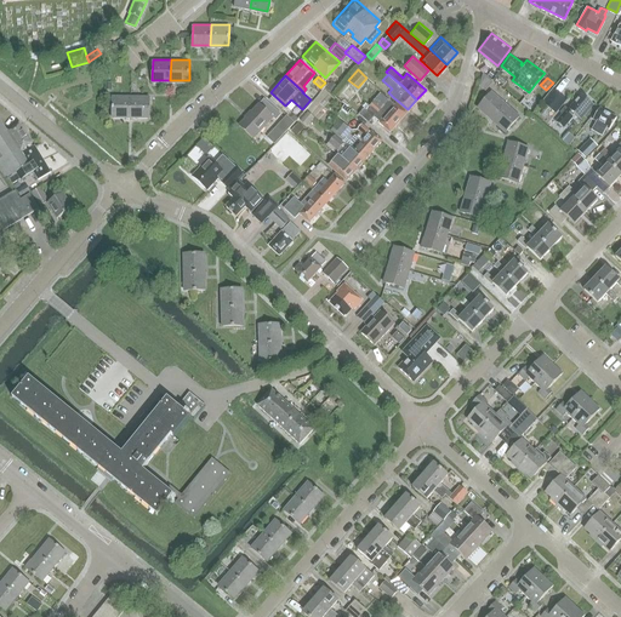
[(336,84),(331,79),(325,86),(331,91),(336,84)]
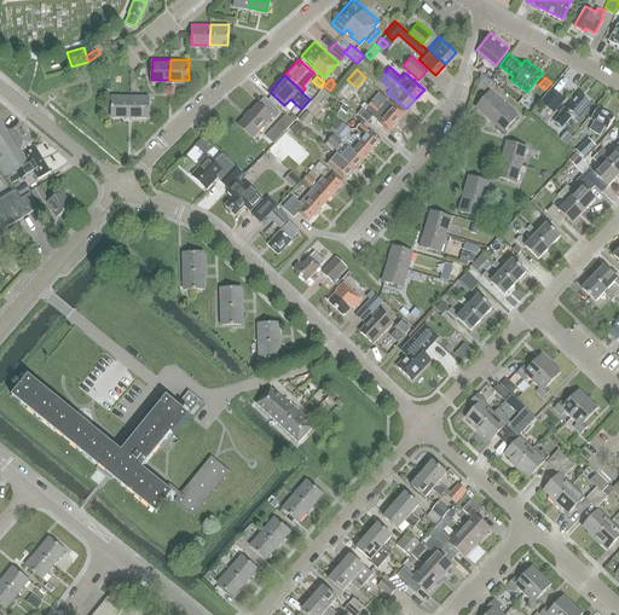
[(347,97),(354,88),(346,81),(339,91),(347,97)]
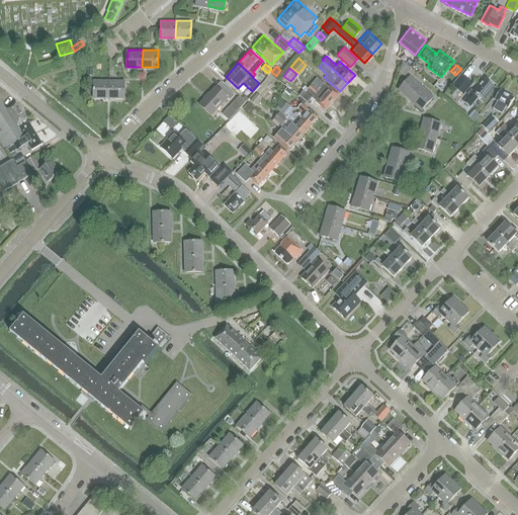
[(472,82),(461,72),(451,83),(462,92),(472,82)]
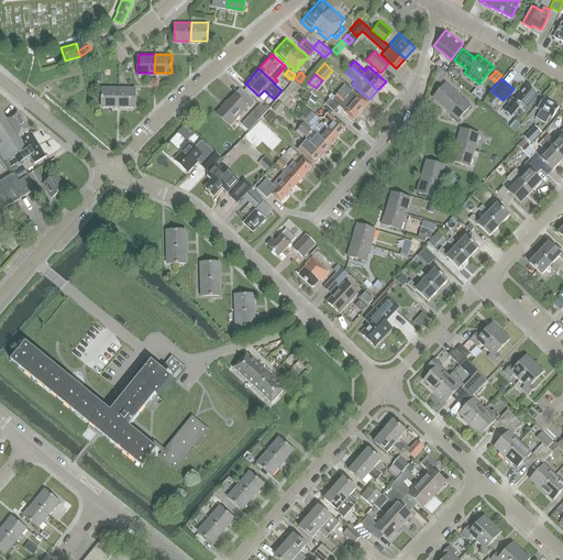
[(445,107),(457,92),(445,81),(433,96),(445,107)]
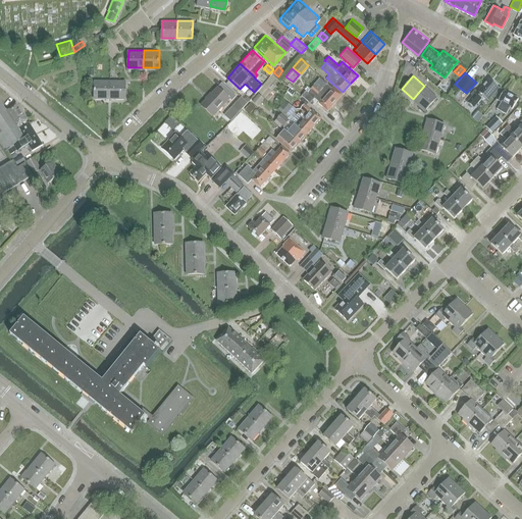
[(487,98),(499,86),(488,78),(478,90),(476,89),(467,100),(473,105),(482,94),(487,98)]
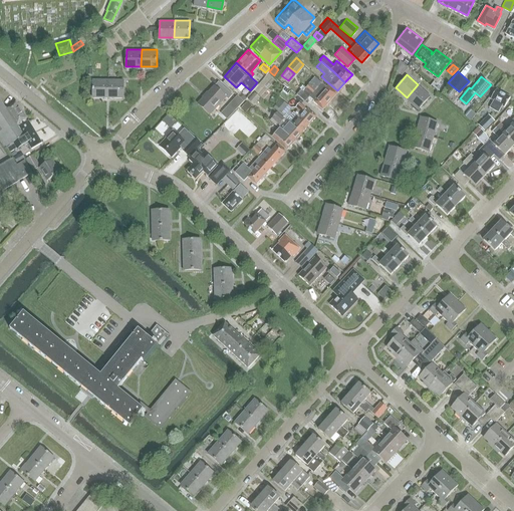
[(107,95),(108,78),(93,78),(92,95),(107,95)]
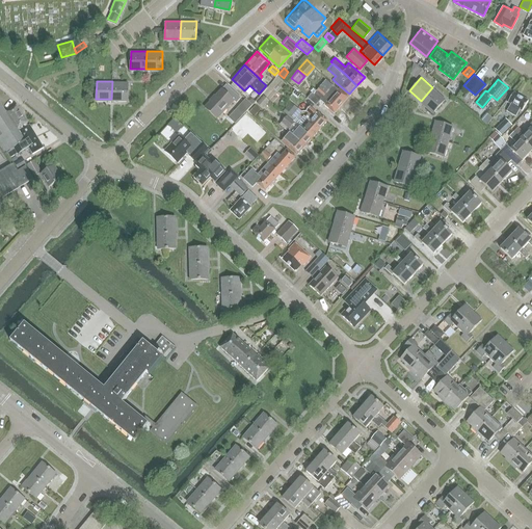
[(111,99),(128,99),(128,81),(112,81),(111,99)]
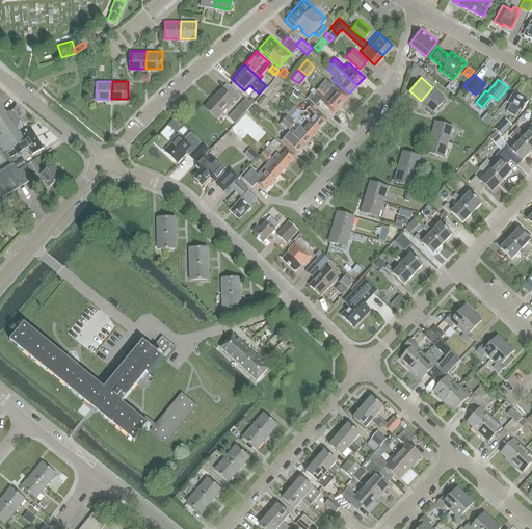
[(339,86),(338,88),(331,83),(325,89),(320,84),(316,88),(315,87),(308,96),(316,103),(320,98),(325,102),(324,103),(334,111),(348,95),(339,86)]
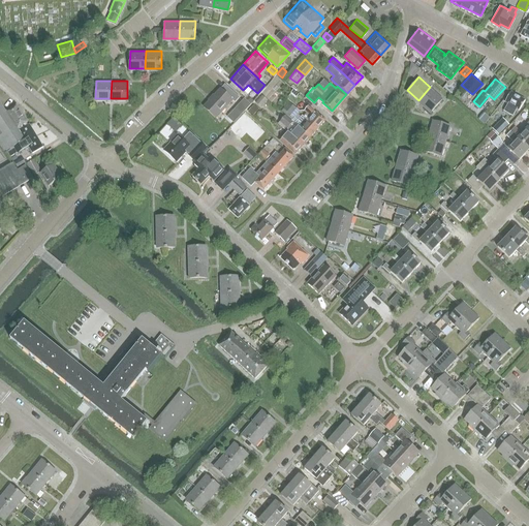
[(235,100),(239,95),(227,85),(223,89),(220,87),(204,104),(216,116),(232,98),(235,100)]
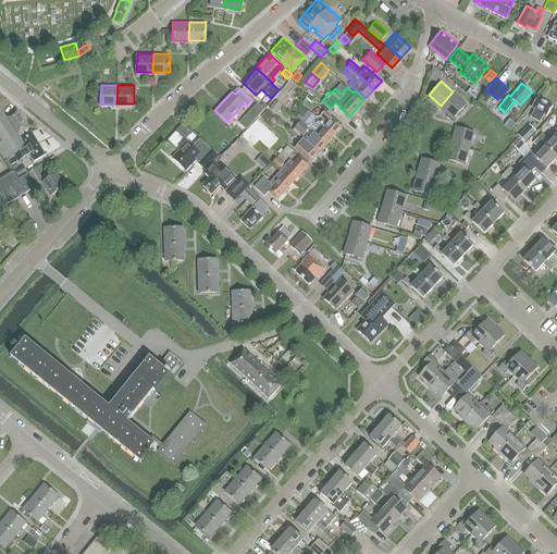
[(441,106),(453,117),(466,102),(453,91),(441,106)]
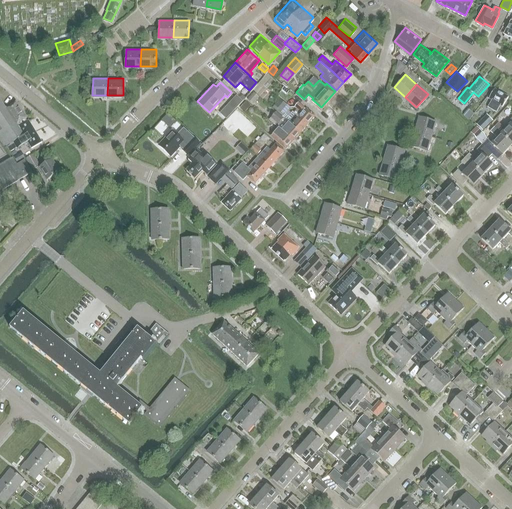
[(500,103),(502,104),(508,95),(495,87),(489,96),(492,98),(488,105),(496,110),(500,103)]
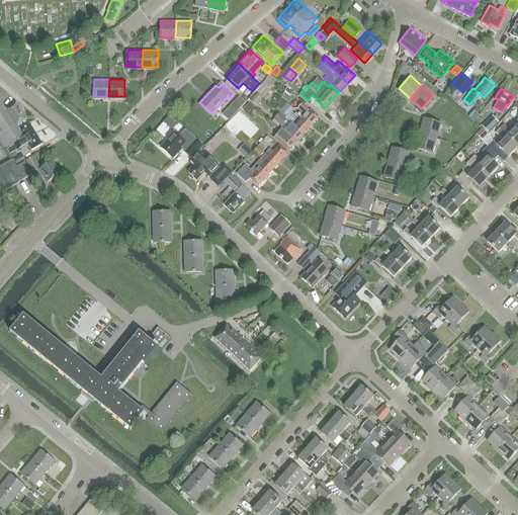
[(261,96),(255,91),(249,98),(255,103),(261,96)]
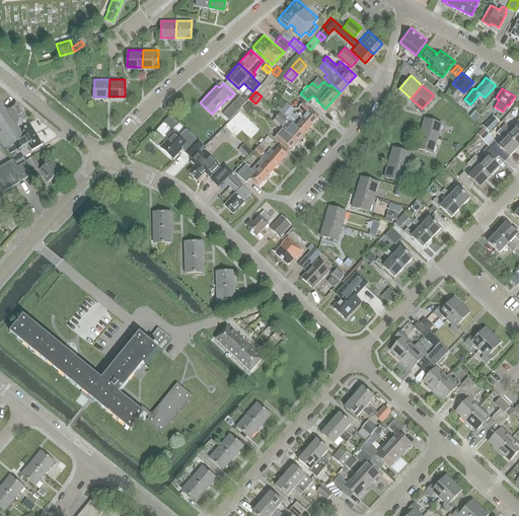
[(245,100),(238,94),(230,103),(236,109),(245,100)]
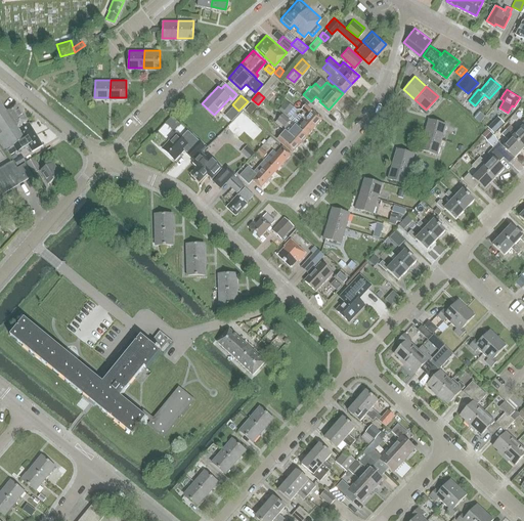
[(18,128),(28,122),(26,120),(28,119),(16,101),(6,109),(0,99),(0,140),(5,148),(12,143),(24,136),(18,128)]
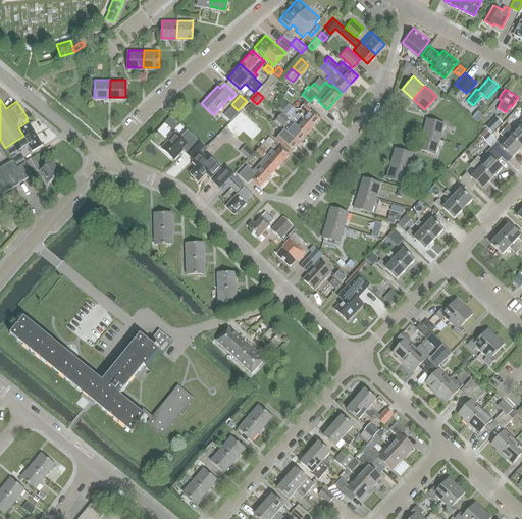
[(255,106),(250,101),(244,107),(249,113),(255,106)]
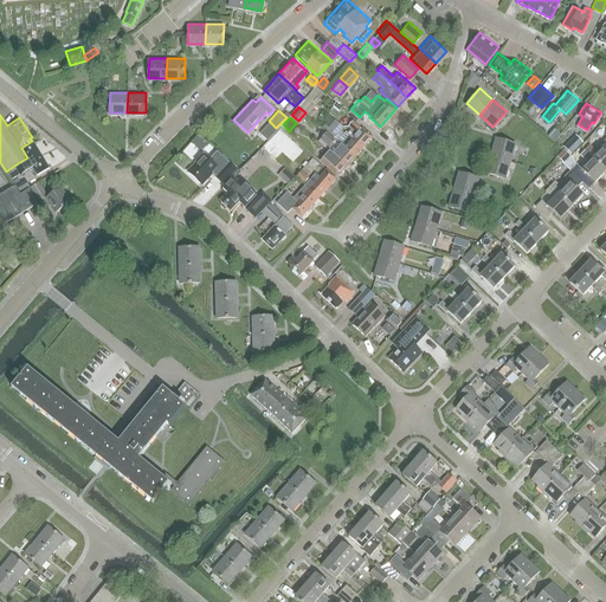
[(342,124),(335,118),(326,128),(334,135),(342,124)]
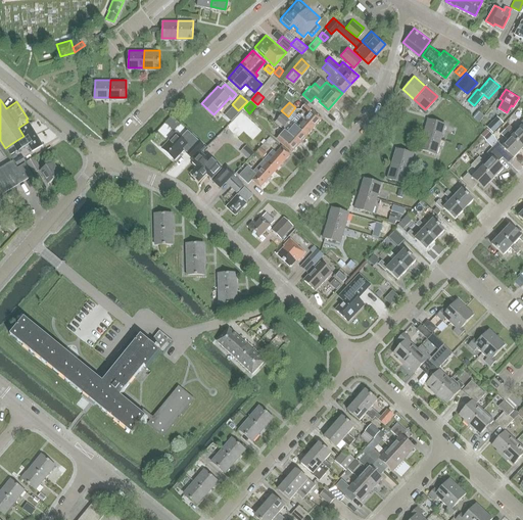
[(313,108),(312,109),(303,102),(299,107),(301,109),(298,112),(297,111),(293,116),(291,114),(288,116),(306,133),(322,116),(313,108)]
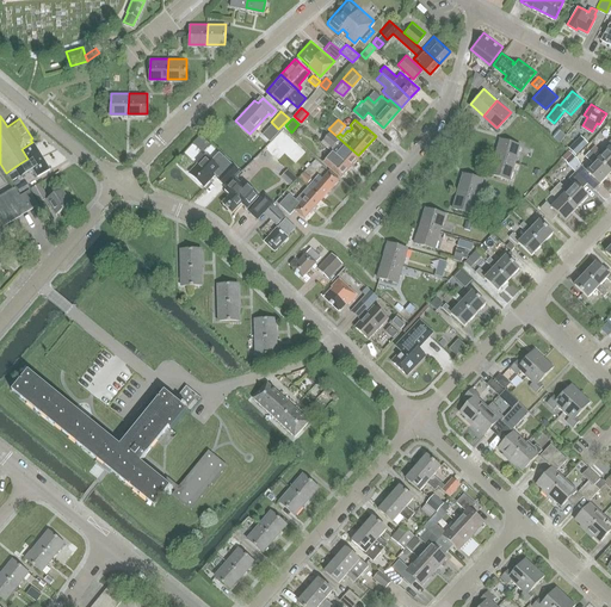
[(283,127),(271,138),(281,147),(283,144),(295,155),(304,146),(283,127)]
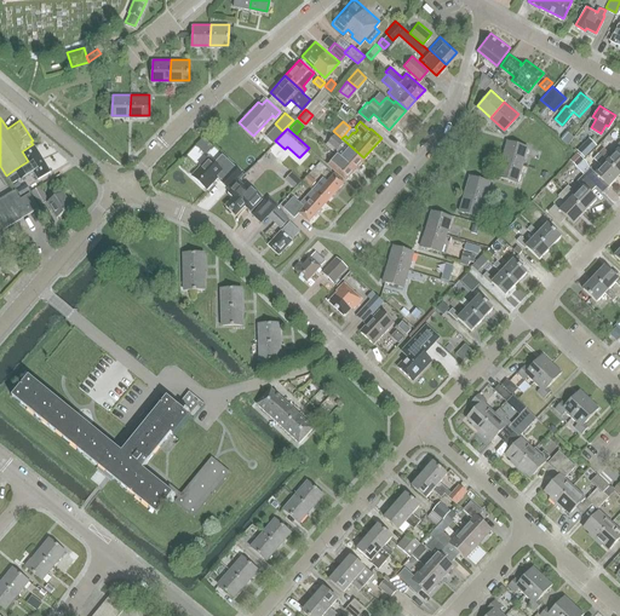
[(568,131),(562,138),(567,143),(574,134),(568,131)]
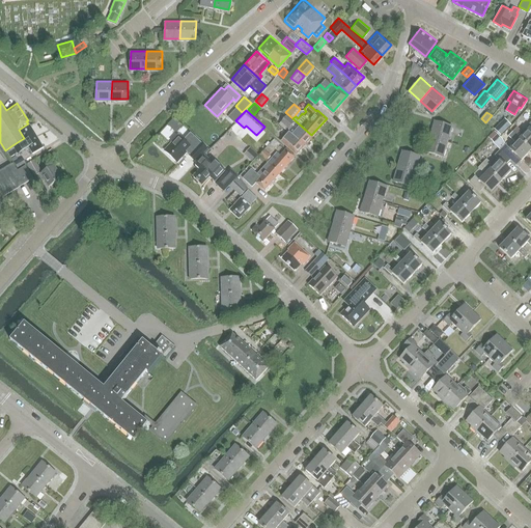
[(311,135),(292,118),(292,119),(285,113),(278,121),(287,130),(288,129),(291,133),(304,144),(311,135)]
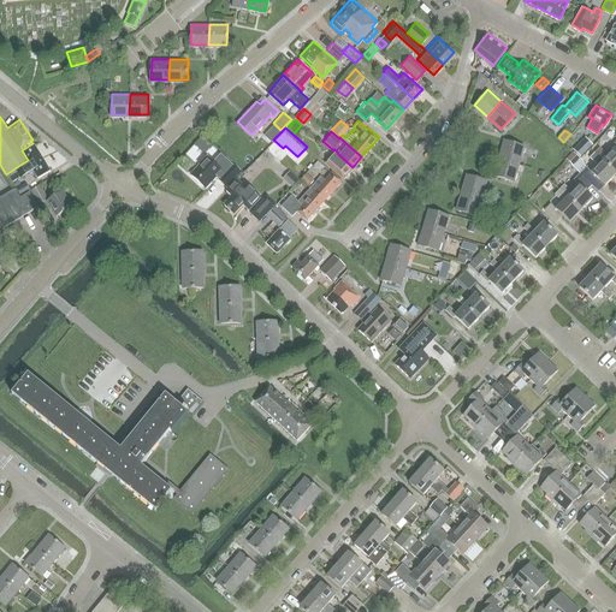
[(579,141),(587,148),(593,142),(586,135),(579,141)]
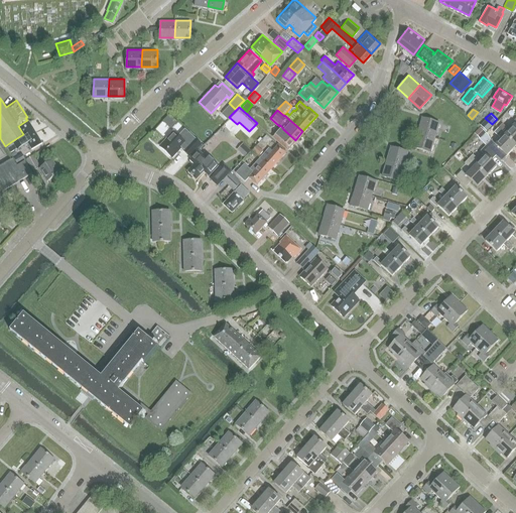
[(168,115),(163,120),(170,127),(175,122),(168,115)]
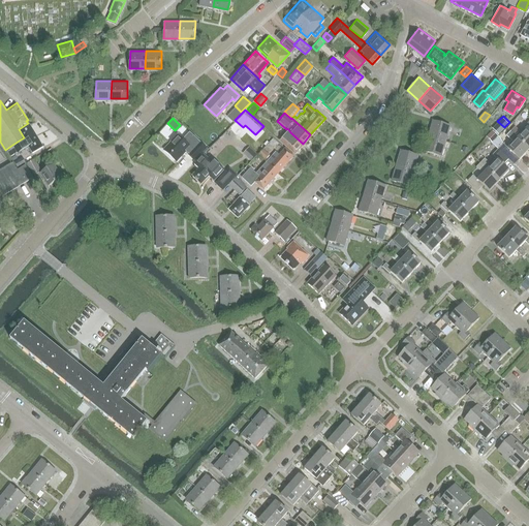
[(528,118),(525,123),(528,125),(522,131),(515,124),(510,128),(528,146),(528,118)]
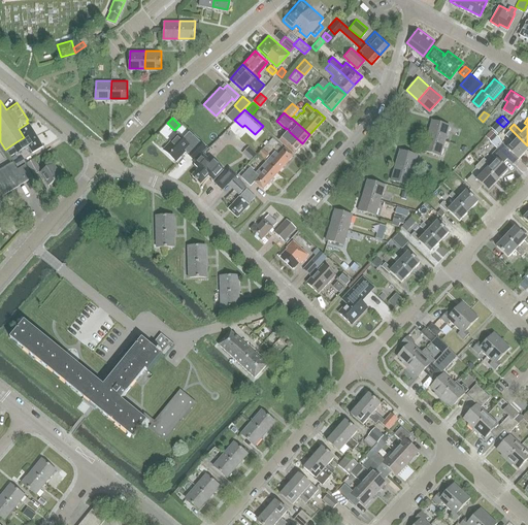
[(428,133),(444,138),(449,124),(432,119),(428,133)]
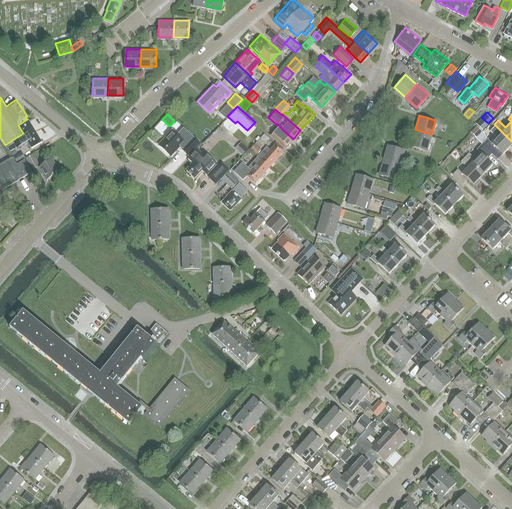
[(31,146),(42,140),(28,118),(27,119),(18,125),(23,133),(12,140),(16,147),(27,139),(31,146)]
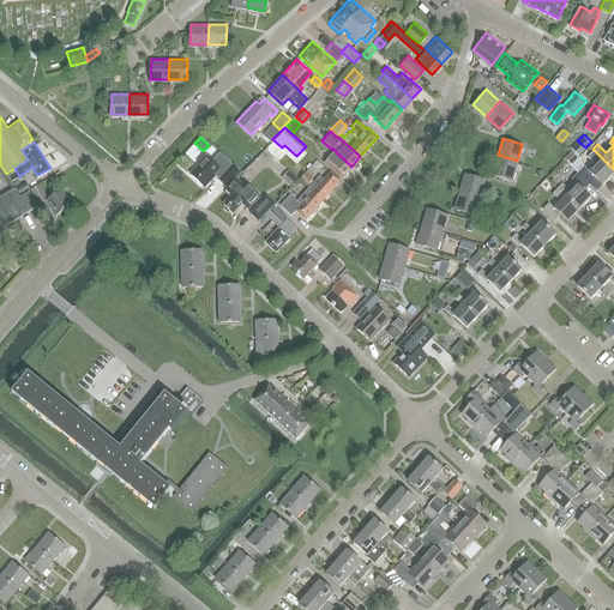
[(337,153),(333,149),(332,150),(324,159),(343,176),(351,167),(337,153)]
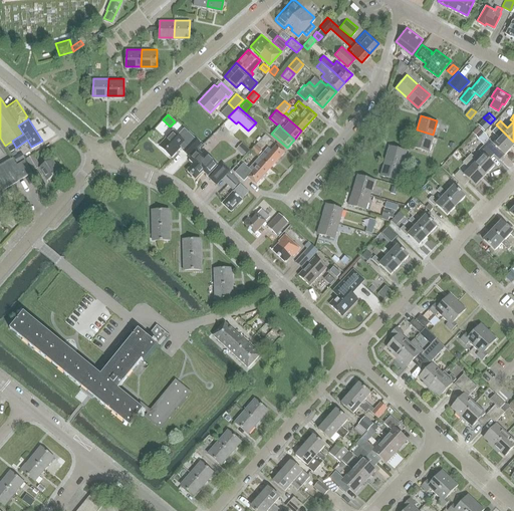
[(472,131),(478,136),(484,130),(478,124),(472,131)]
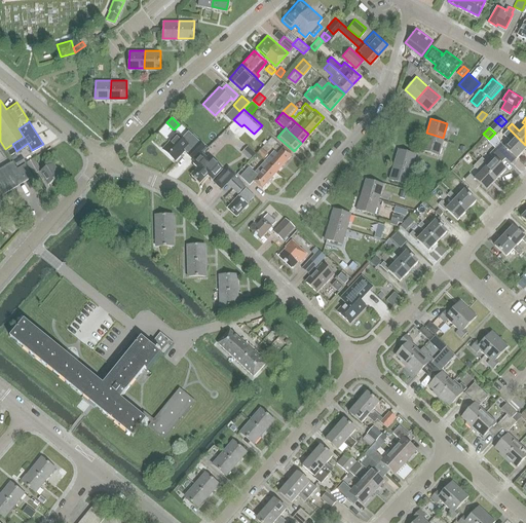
[(488,140),(495,146),(505,156),(511,151),(517,156),(525,146),(525,145),(508,127),(503,133),(511,139),(505,145),(500,141),(497,135),(495,133),(489,139),(488,140)]
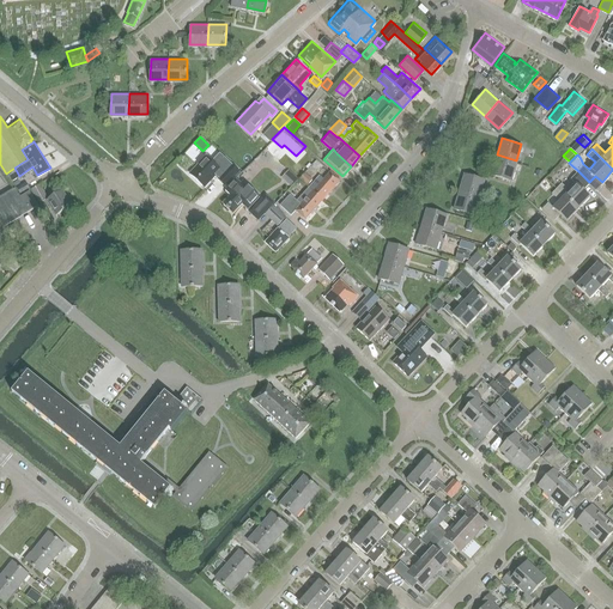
[(205,184),(216,172),(218,175),(218,176),(226,184),(229,181),(240,170),(240,169),(231,162),(220,151),(213,159),(206,153),(189,171),(205,184)]
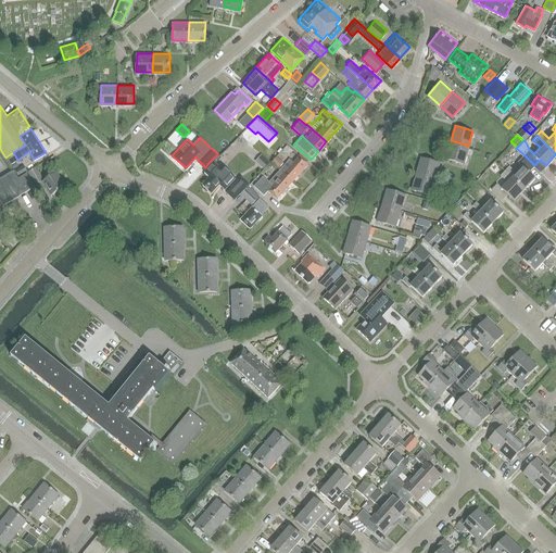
[(464,162),(468,146),(451,140),(446,156),(464,162)]
